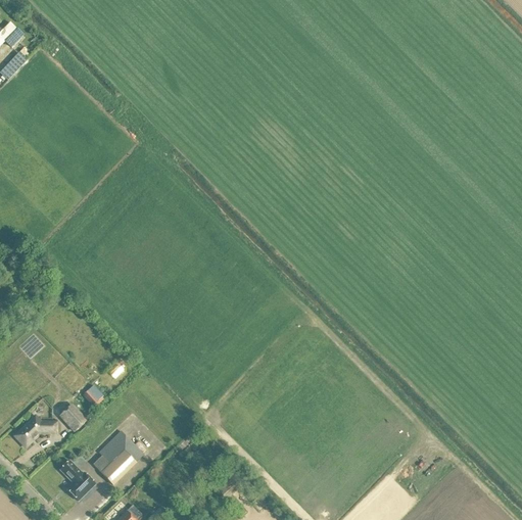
[(103,395),(94,384),(83,394),(93,405),(103,395)]
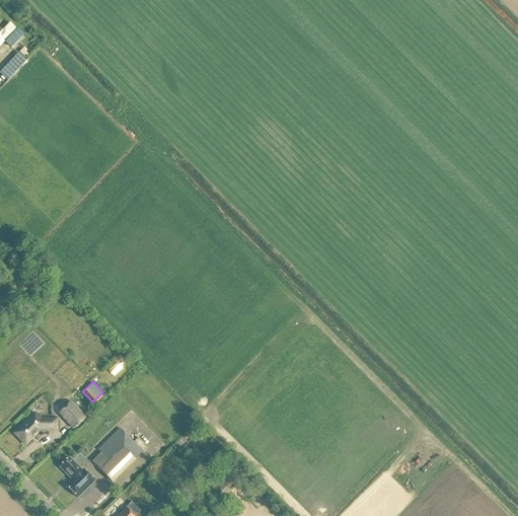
[(75,428),(87,418),(72,400),(60,412),(75,428)]
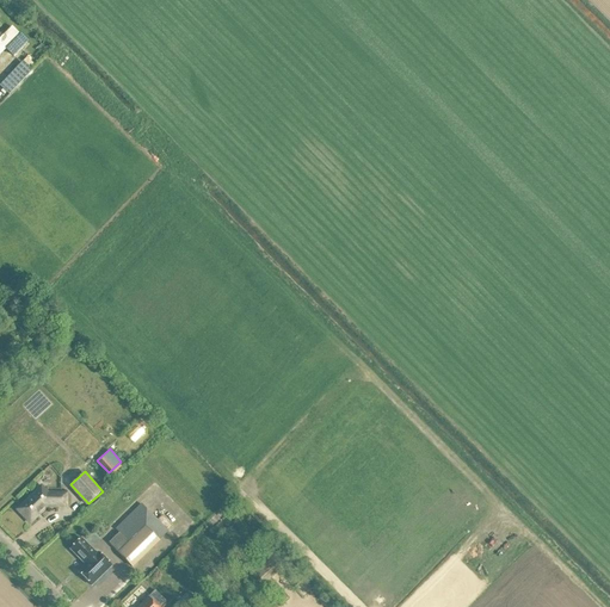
[(67,505),(67,491),(35,491),(17,508),(29,520),(39,509),(41,512),(48,505),(67,505)]
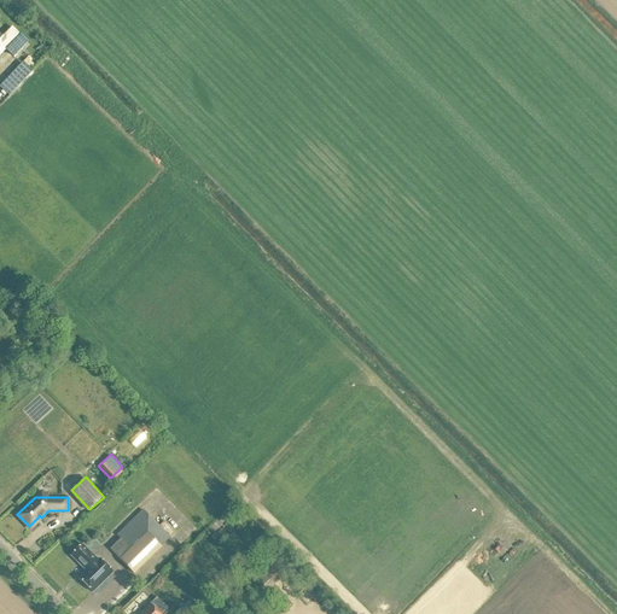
[(159,524),(169,533),(173,528),(164,519),(159,524)]
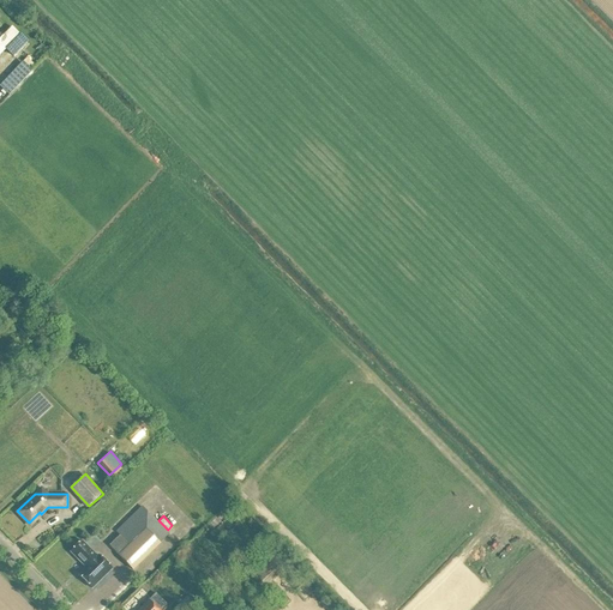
[(133,567),(160,542),(160,541),(145,525),(127,542),(119,533),(109,543),(133,567)]
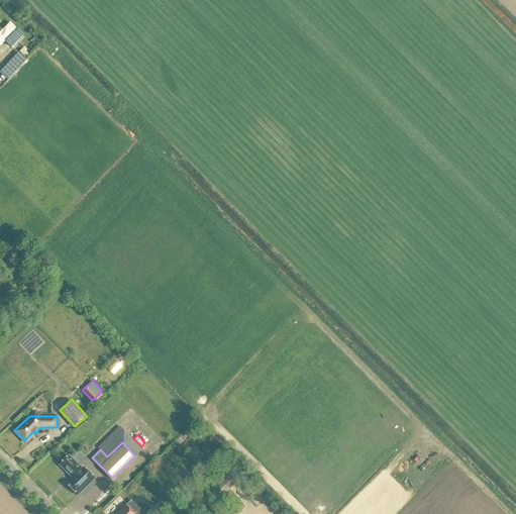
[(60,464),(70,474),(72,472),(75,474),(67,482),(78,494),(95,478),(84,466),(82,467),(70,453),(60,464)]
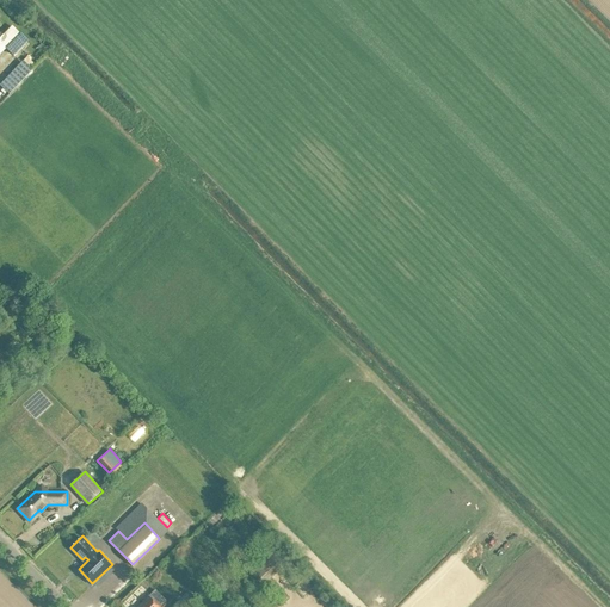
[(174,604),(177,606),(182,606),(193,596),(185,587),(182,592),(184,594),(174,604)]
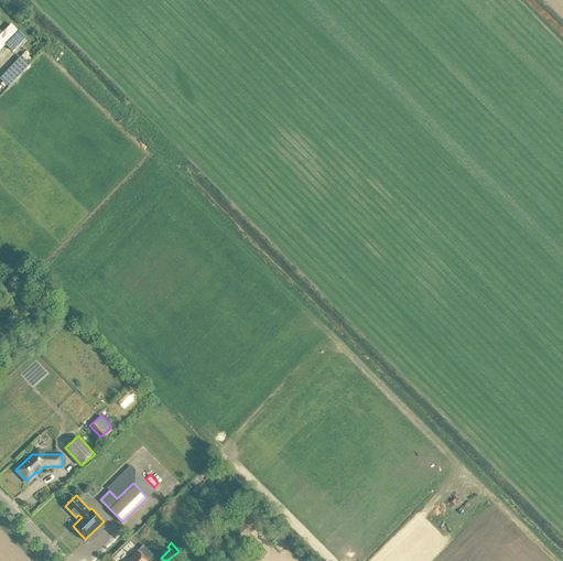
[(145,560),(148,560),(139,550),(127,560),(145,560)]
